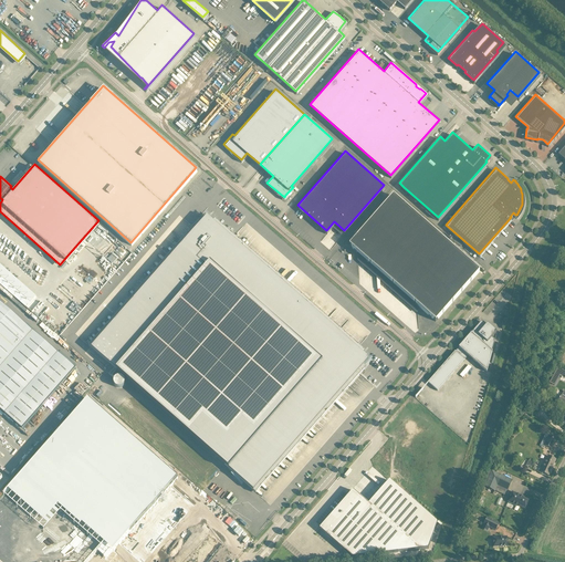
[(479,268),(393,191),(348,241),(356,249),(357,257),(416,309),(417,309),(417,302),(435,318),(479,268)]
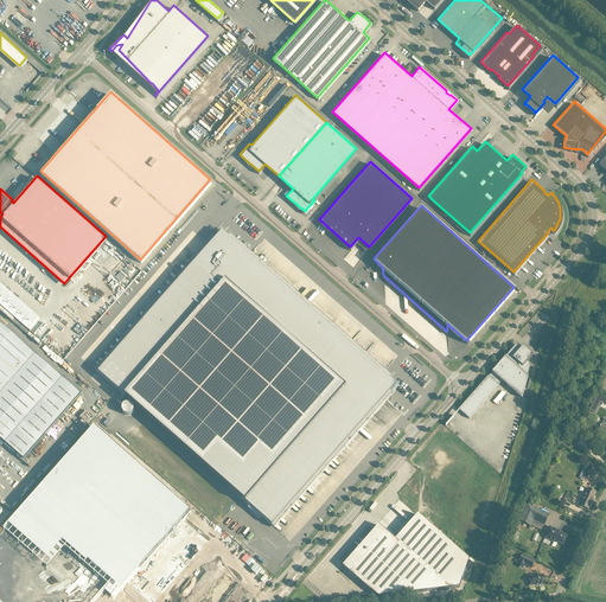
[(228,234),(221,228),(215,235),(212,232),(94,367),(123,394),(125,392),(270,522),(273,524),(391,390),(389,388),(395,382),(388,376),(390,373),(246,245),(230,231),(228,234)]
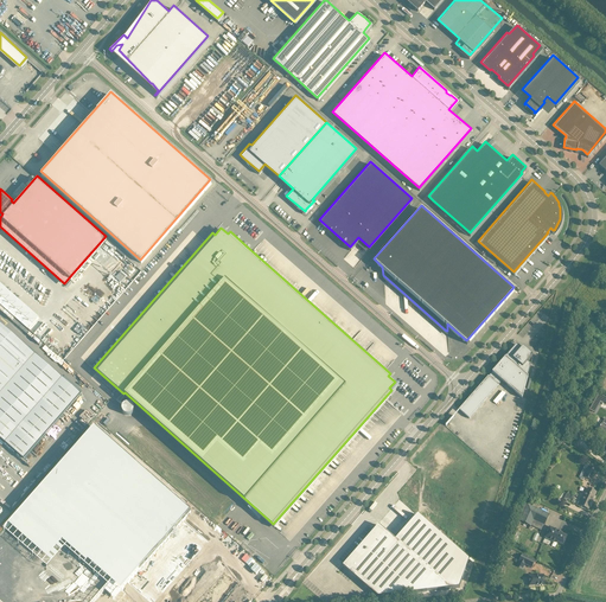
[(39,313),(0,280),(0,302),(29,325),(39,313)]
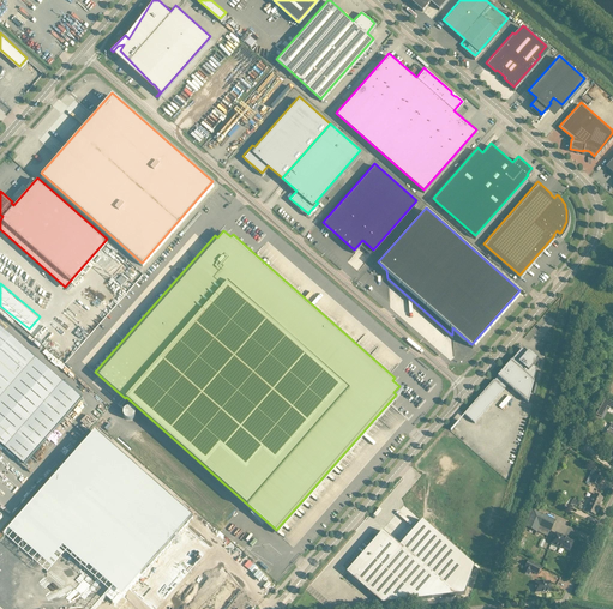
[(0,440),(23,462),(82,396),(0,324),(0,440)]
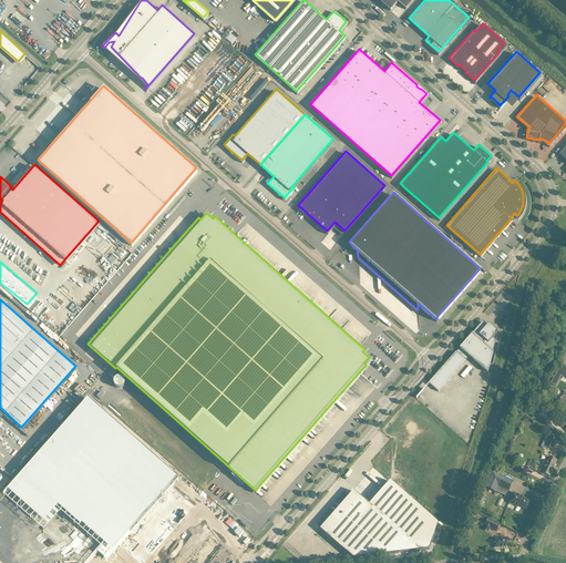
[(482,318),(428,379),(438,388),(469,352),(486,368),(496,331),(495,330),(496,329),(487,320),(486,323),(482,318)]
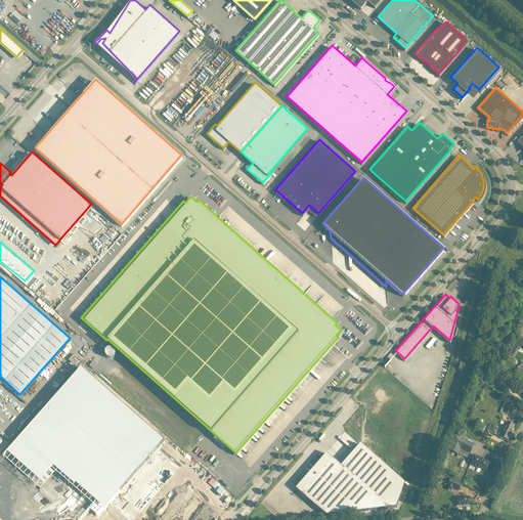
[(515,337),(508,350),(513,353),(520,339),(515,337)]
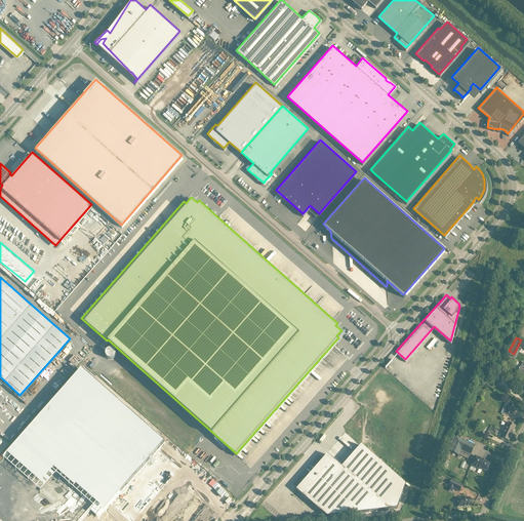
[(114,348),(113,347),(112,347),(112,346),(111,346),(110,346),(109,346),(108,346),(107,347),(106,347),(106,348),(105,348),(105,349),(105,350),(105,351),(105,352),(105,353),(106,354),(106,355),(107,355),(108,356),(109,356),(110,356),(111,356),(112,356),(112,355),(113,355),(113,354),(114,354),(114,353),(115,353),(115,352),(115,351),(115,350),(115,349),(114,349),(114,348)]
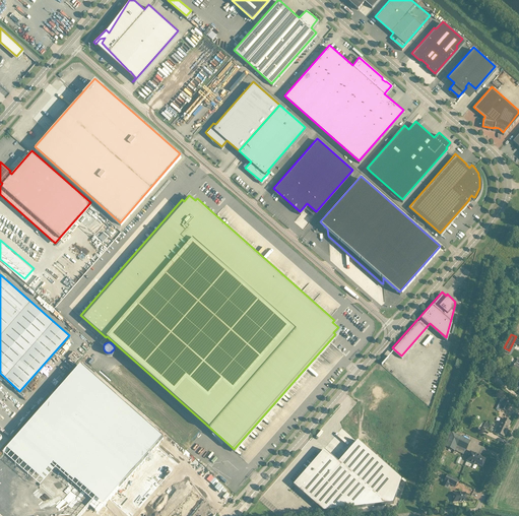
[(80,363),(0,453),(0,511),(5,515),(95,515),(107,504),(104,502),(163,435),(80,363)]
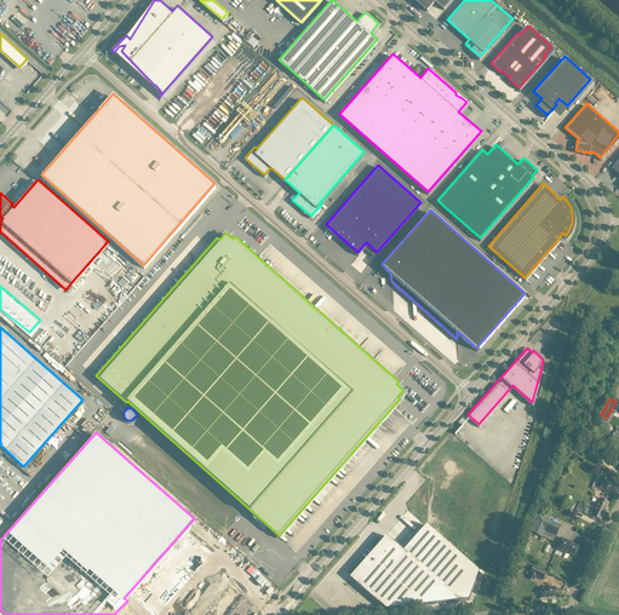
[(497,467),(510,477),(515,471),(503,461),(497,467)]
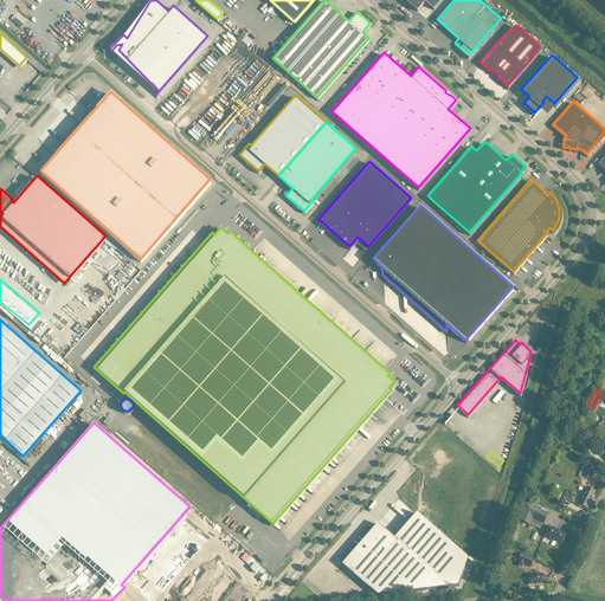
[(594,465),(590,463),(587,461),(581,472),(590,476),(594,465)]
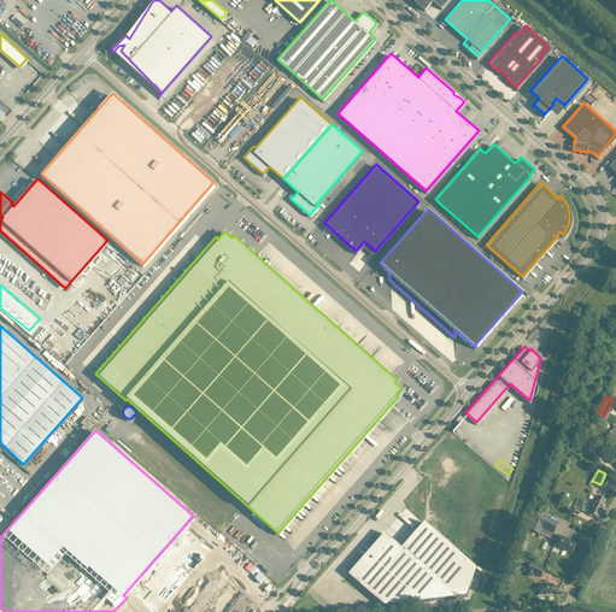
[(605,496),(599,493),(597,492),(588,510),(597,513),(605,496)]
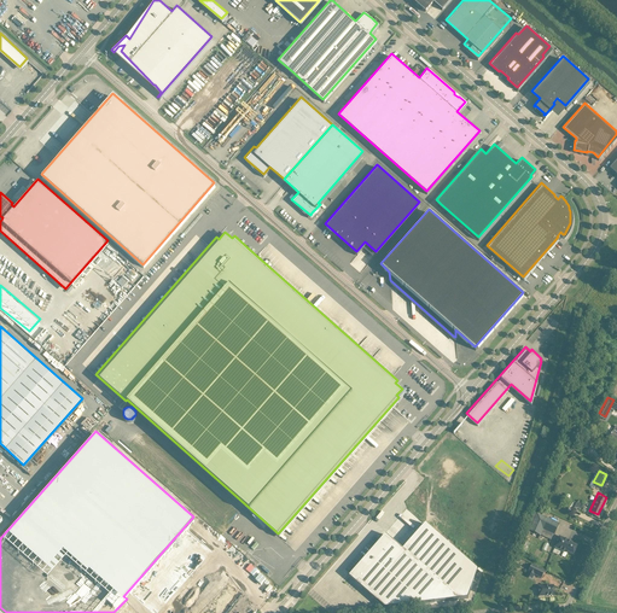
[(553,530),(557,524),(558,519),(536,509),(528,526),(539,531),(542,525),(553,530)]
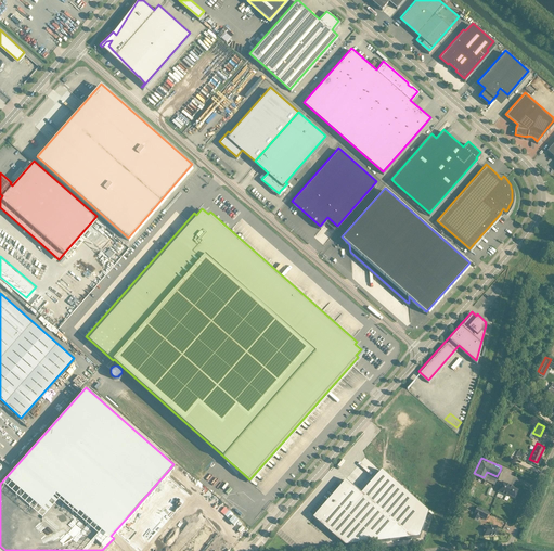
[(316,514),(314,515),(318,520),(345,542),(420,534),(428,509),(381,468),(360,490),(351,482),(350,482),(347,478),(345,481),(344,479),(314,512),(316,514)]
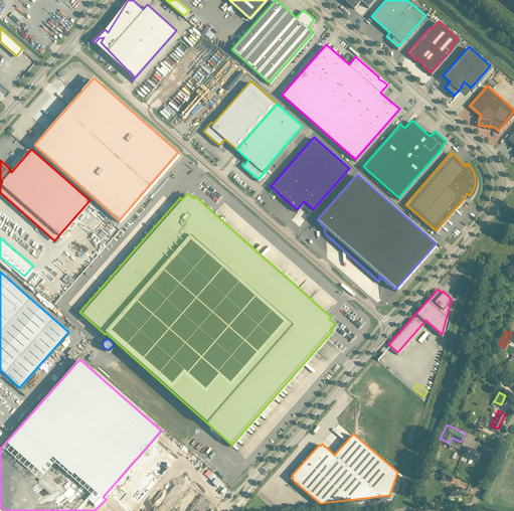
[(475,450),(475,449),(465,444),(464,447),(461,453),(471,458),(472,457),(477,459),(480,452),(475,450)]
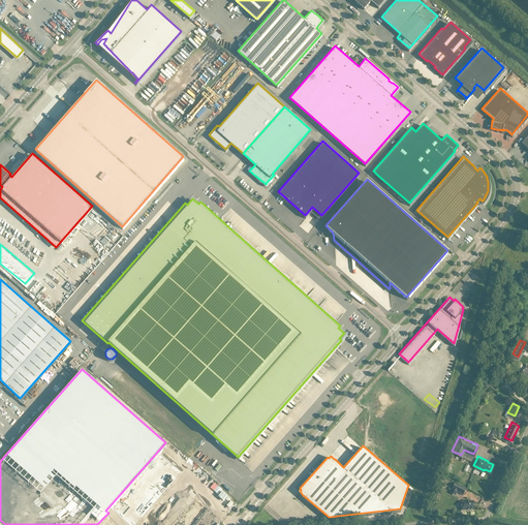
[(462,492),(465,486),(454,480),(451,486),(462,492)]
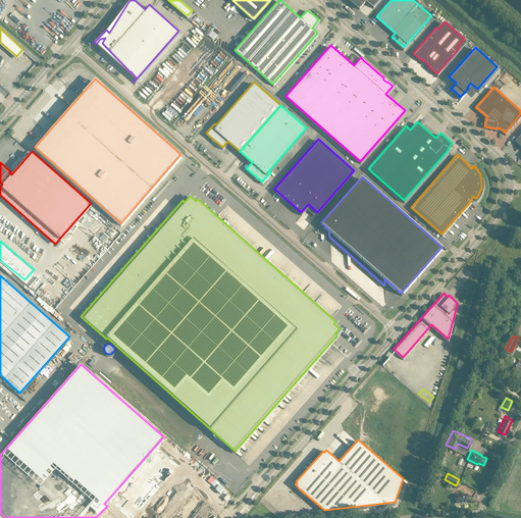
[(453,491),(454,501),(467,500),(466,490),(453,491)]
